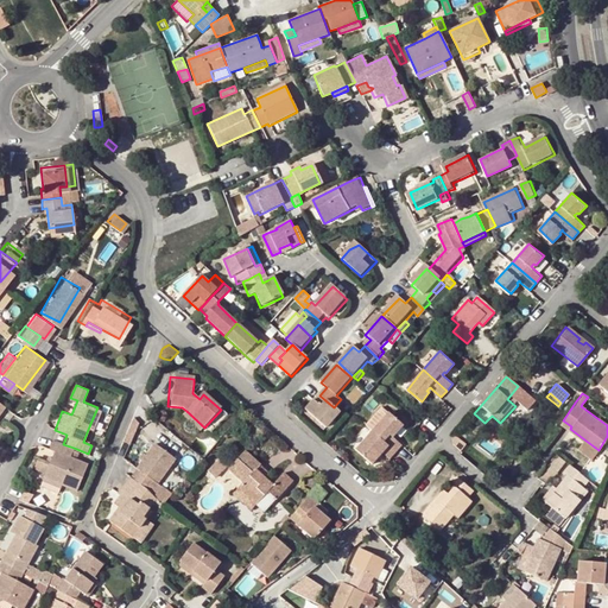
[(334,407),(320,396),(304,412),(322,428),(337,411),(334,407)]
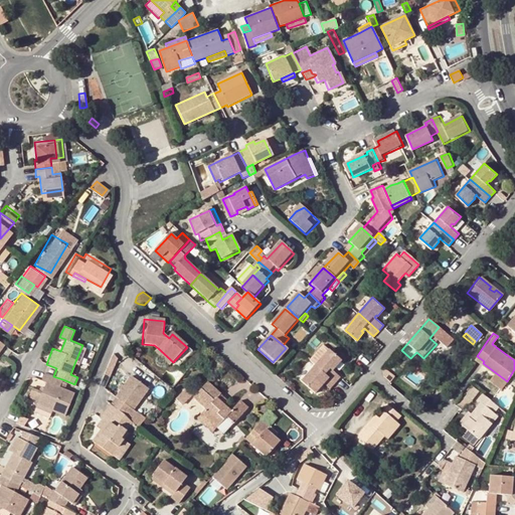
[(286,348),(292,341),(289,338),(283,345),(286,348)]
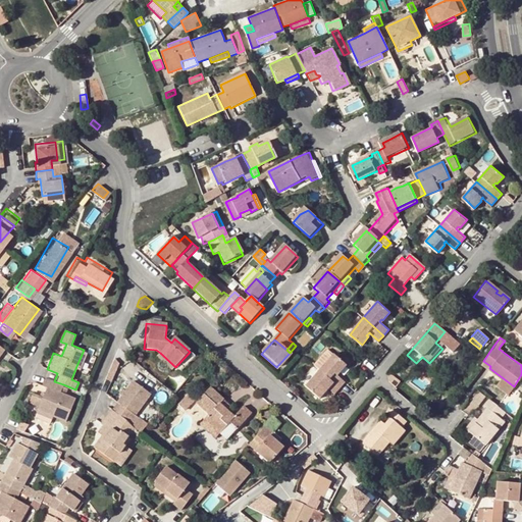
[(87,352),(84,350),(76,366),(81,368),(87,352)]
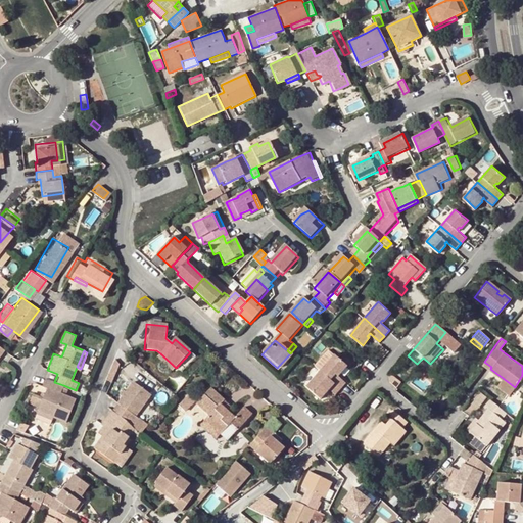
[(173,372),(176,368),(160,353),(157,358),(173,372)]
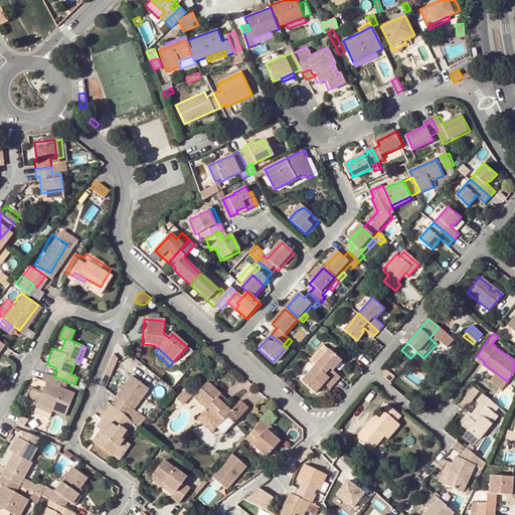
[(273,362),(275,365),(289,351),(287,349),(286,348),(273,362)]
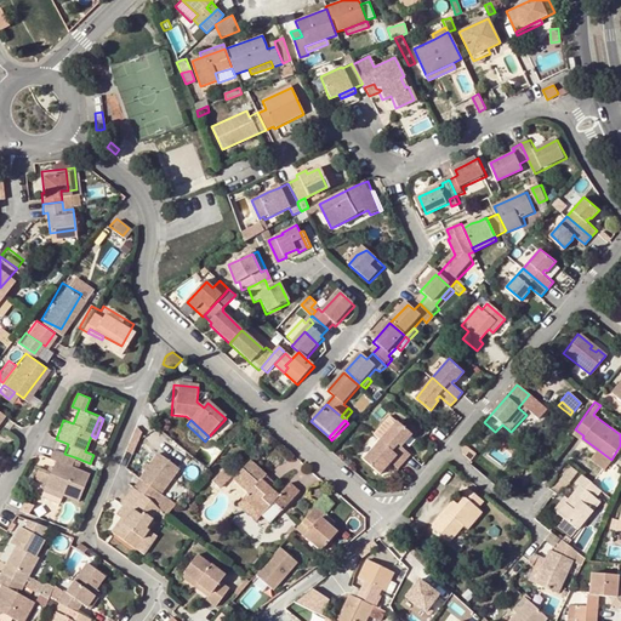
[(397,421),(381,439),(405,460),(411,454),(403,446),(400,444),(403,440),(405,443),(412,434),(397,421)]
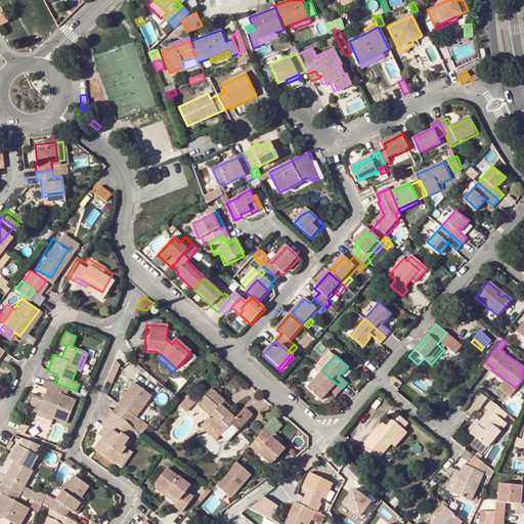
[(110,383),(118,364),(114,359),(105,380),(110,383)]
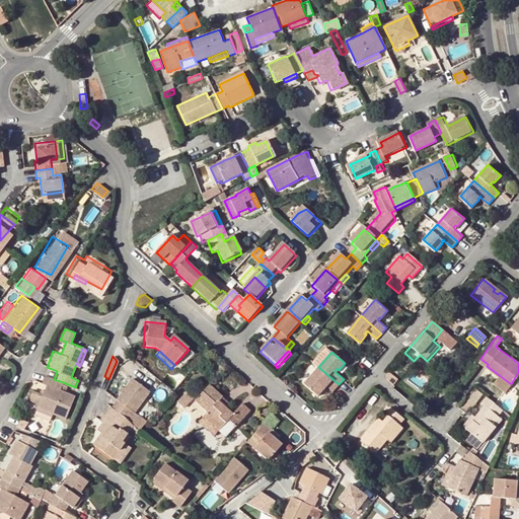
[(339,384),(318,367),(304,383),(318,395),(324,388),(321,386),(324,383),(327,386),(332,391),(339,384)]
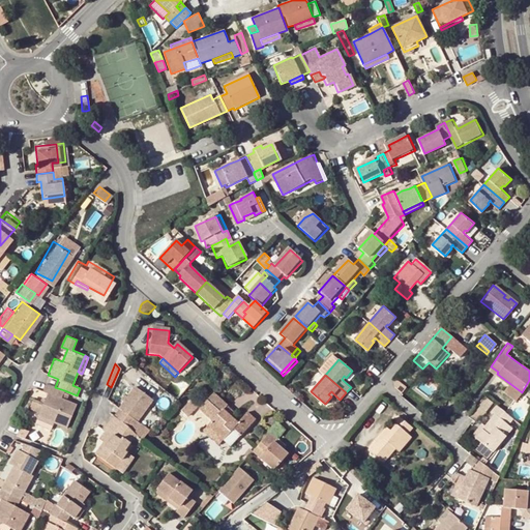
[(67,427),(76,405),(61,399),(64,390),(55,387),(45,383),(41,390),(46,392),(42,402),(32,398),(28,408),(38,412),(36,414),(52,420),(67,427)]
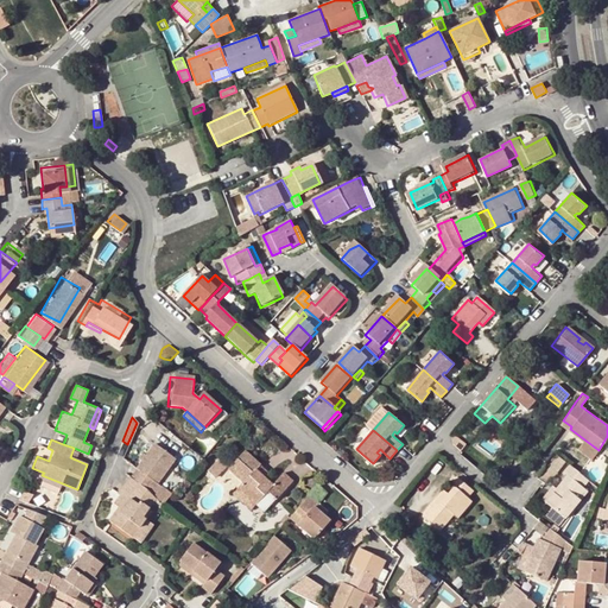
[(599,450),(584,439),(578,447),(593,457),(599,450)]
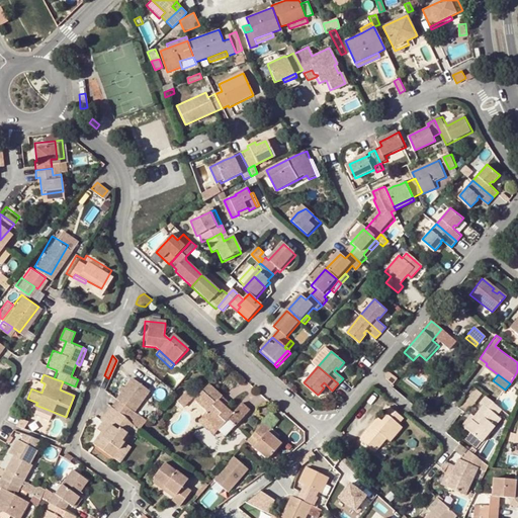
[(134,413),(136,410),(144,399),(150,391),(132,377),(123,386),(119,392),(109,406),(113,408),(132,424),(138,416),(137,416),(134,413)]
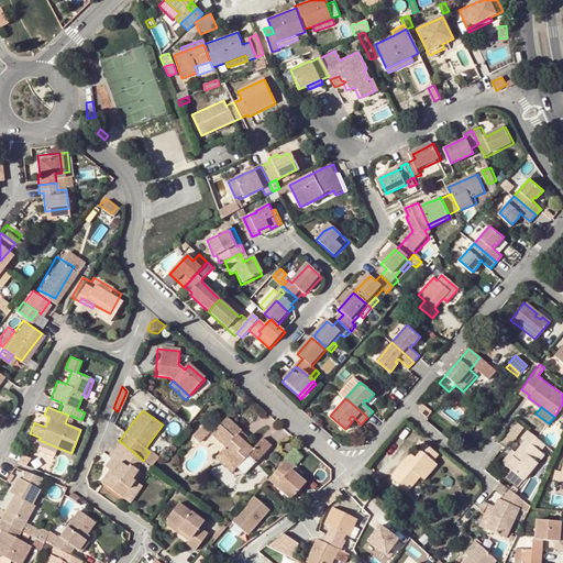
[(224,448),(219,453),(235,468),(247,456),(255,464),(271,448),(262,440),(253,450),(245,443),(238,435),(241,432),(227,418),(211,434),(224,448)]
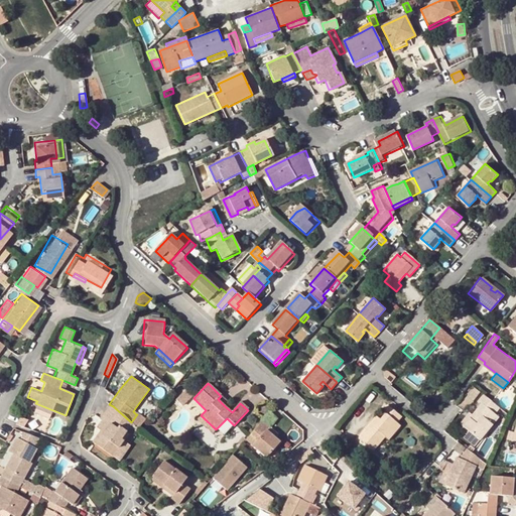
[(175,399),(177,402),(182,396),(187,401),(194,395),(186,388),(175,399)]
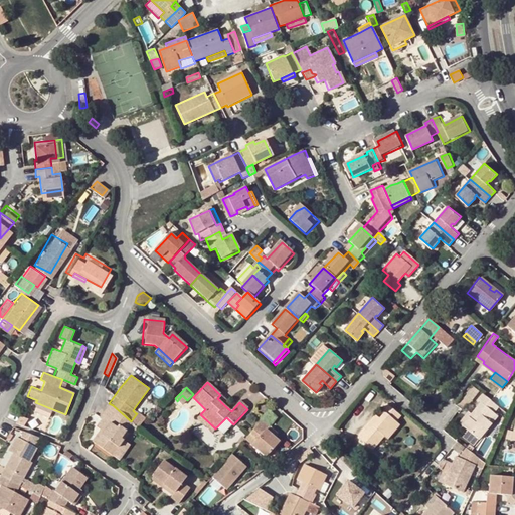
[(481,403),(473,414),(464,427),(468,431),(471,433),(481,440),(499,415),(495,412),(499,405),(483,394),(478,401),(481,403)]
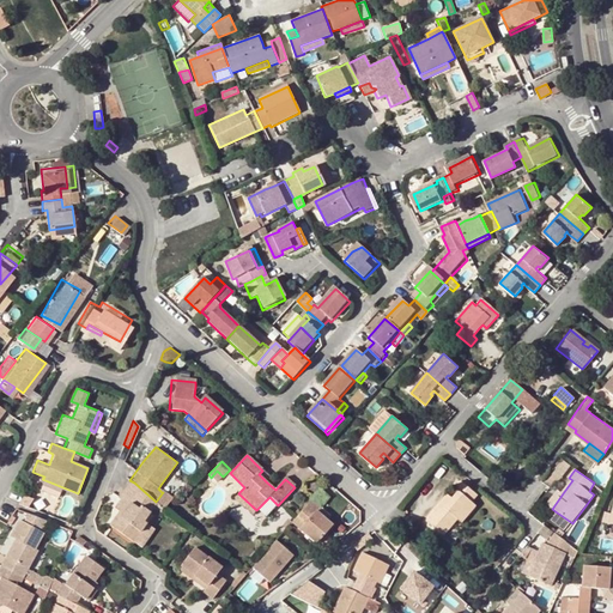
[(211,478),(217,483),(223,477),(217,471),(211,478)]
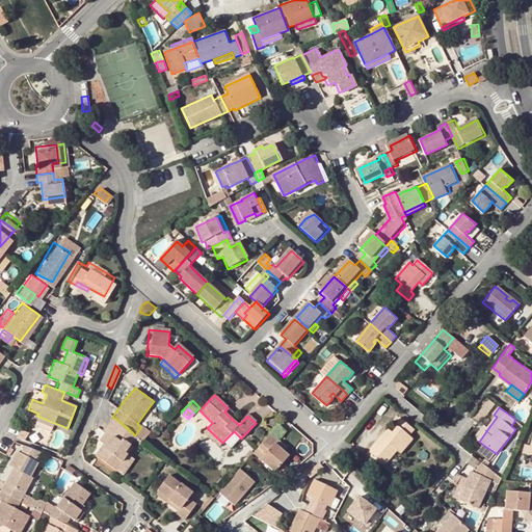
[(228,408),(224,411),(232,419),(235,416),(228,408)]
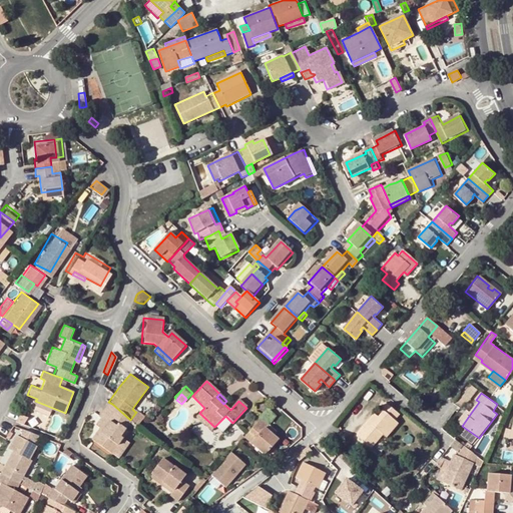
[(148,399),(142,395),(134,406),(140,410),(148,399)]
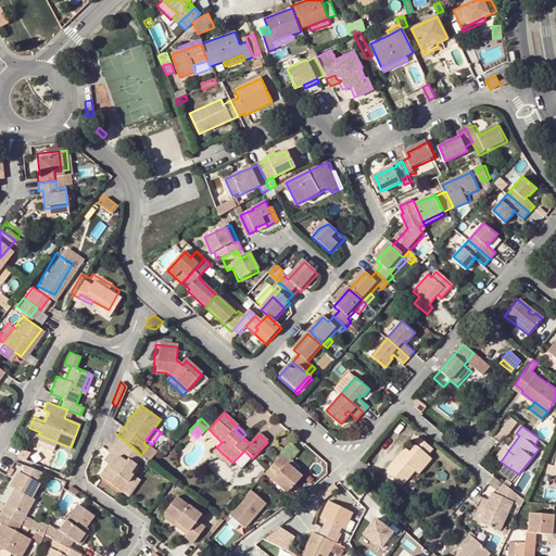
[(53,445),(54,441),(38,434),(37,439),(53,445)]
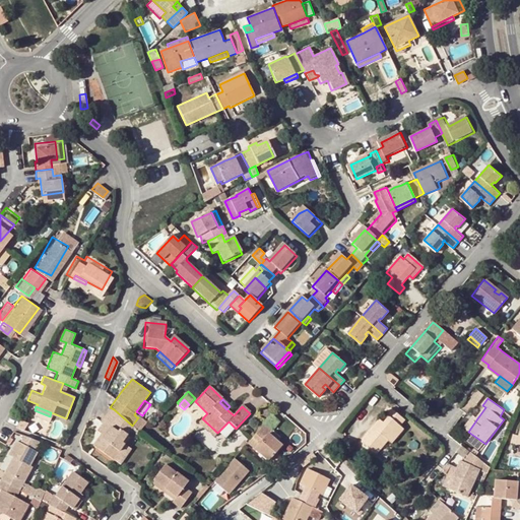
[(98,423),(100,425),(103,427),(100,433),(89,445),(110,460),(121,444),(119,443),(130,429),(132,426),(114,409),(110,407),(109,406),(98,423)]
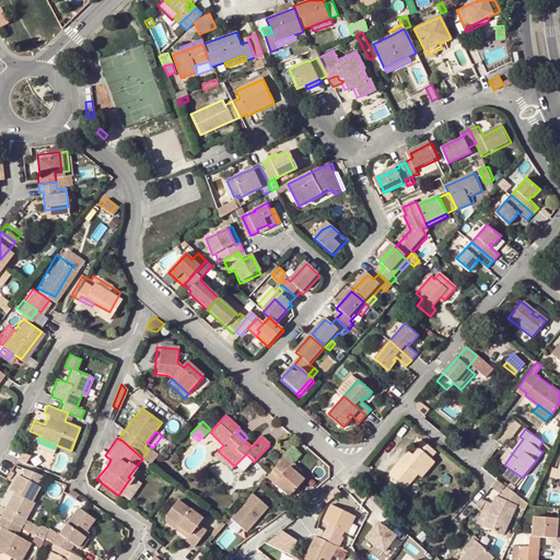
[(417,475),(421,478),(434,463),(430,459),(435,453),(419,440),(413,445),(418,448),(411,455),(404,464),(400,462),(388,476),(405,489),(417,475)]
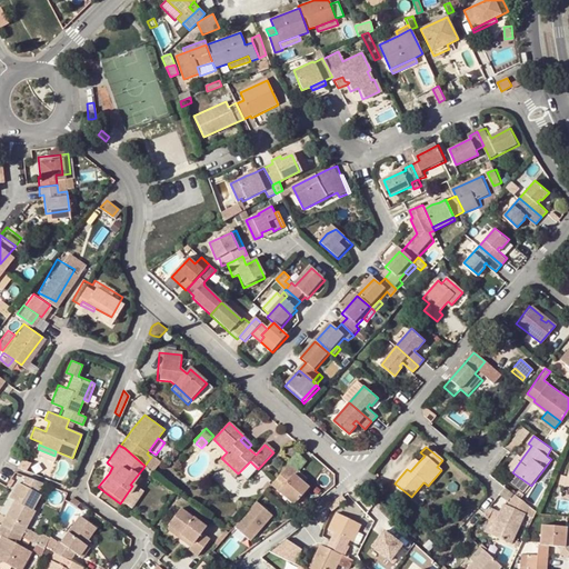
[(152,473),(161,462),(151,455),(150,457),(151,457),(145,466),(152,473)]
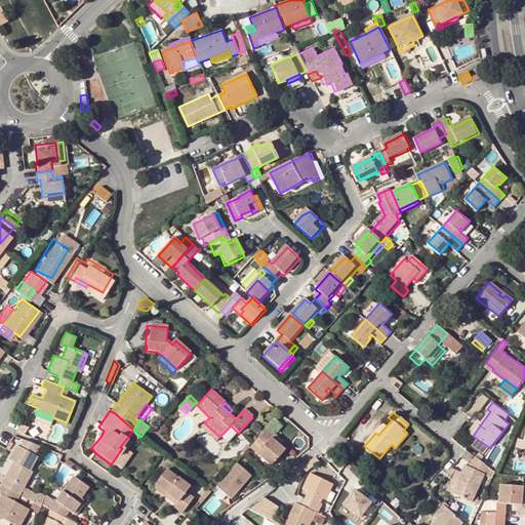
[(470,434),(473,436),(482,422),(479,421),(470,434)]
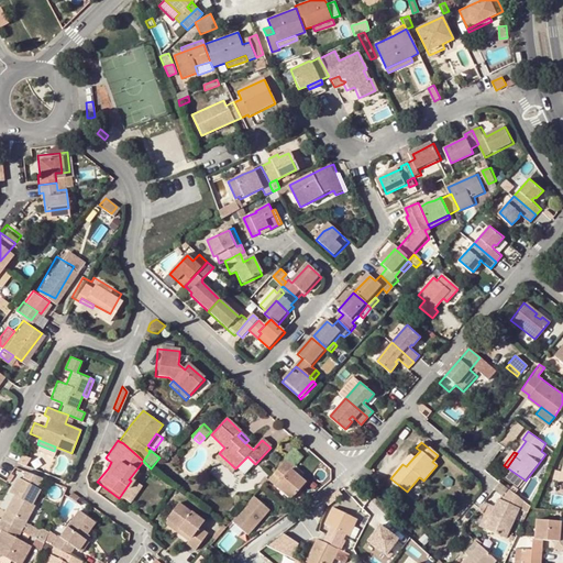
[(231,473),(235,468),(219,453),(214,457),(231,473)]
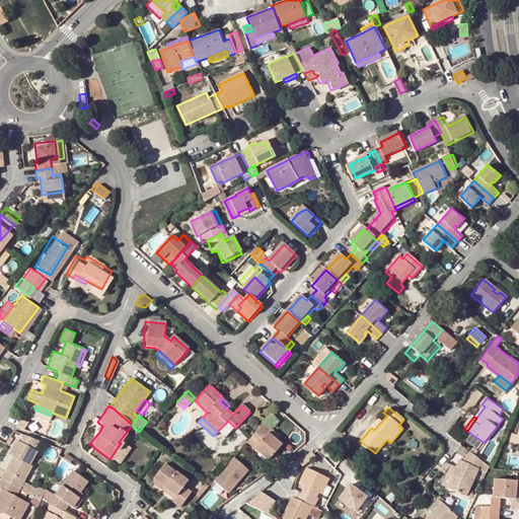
[(371,428),(374,430),(381,422),(378,420),(371,428)]
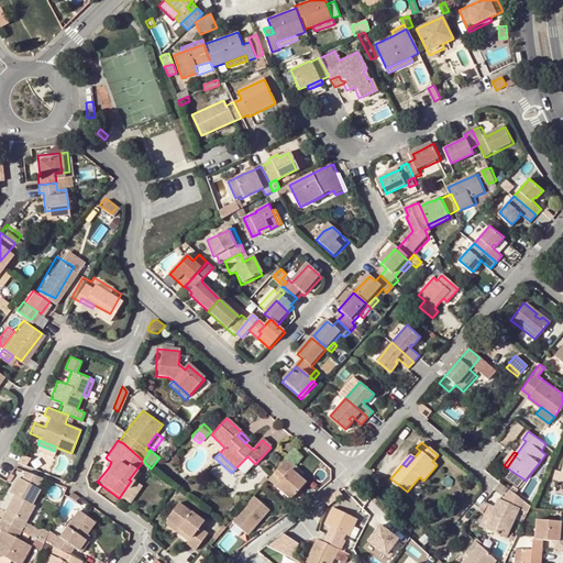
[(287,473),(290,468),(283,462),(271,476),(278,484),(274,489),(289,501),(302,486),(298,482),(287,473)]
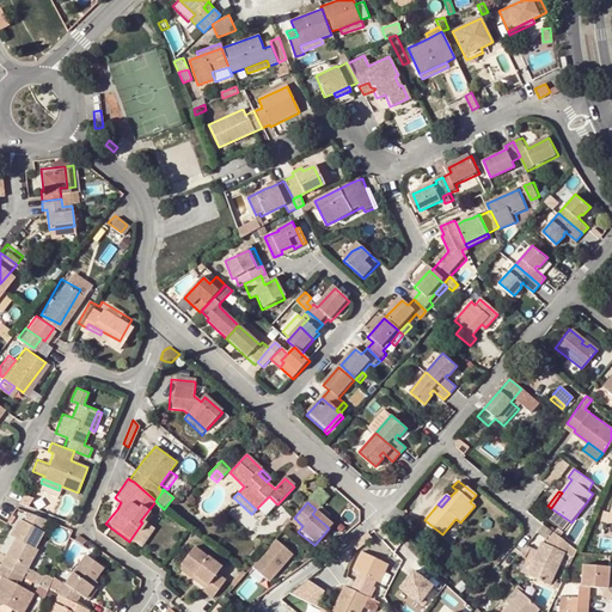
[(316,509),(312,514),(324,524),(328,520),(316,509)]
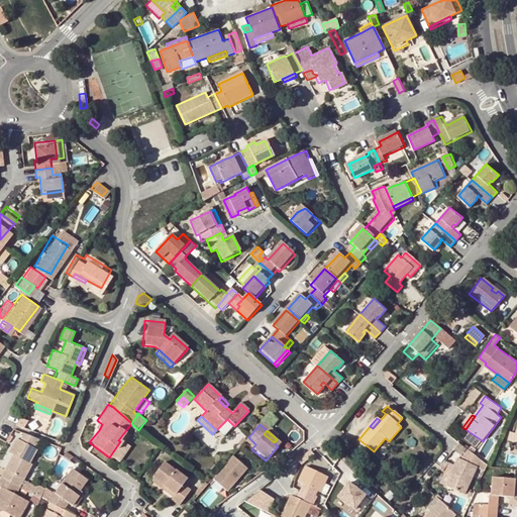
[(478,448),(483,441),(473,434),(470,432),(464,439),(478,448)]
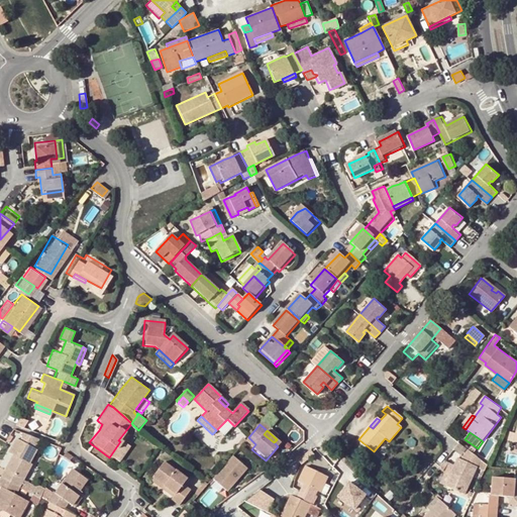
[(244,442),(251,449),(255,444),(248,437),(244,442)]
